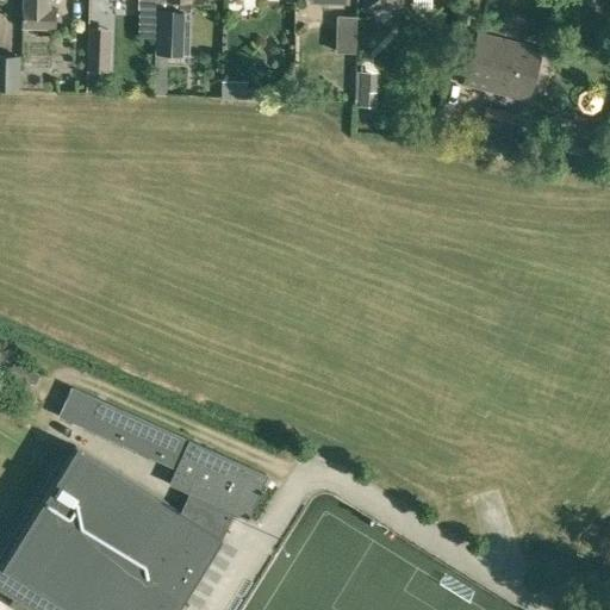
[(20,0),(20,29),(55,30),(55,6),(51,6),(50,0),(20,0)]
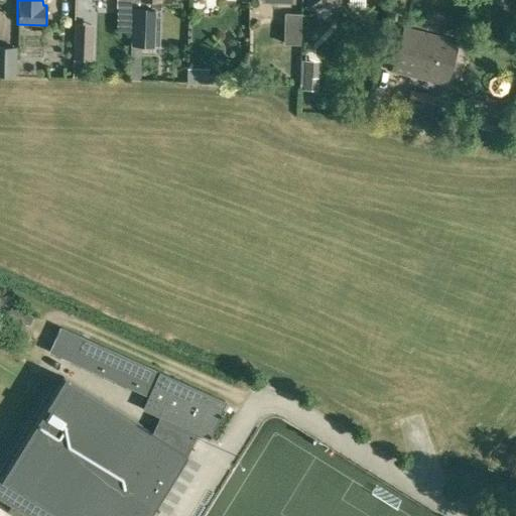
[(162,2),(162,0),(139,0),(139,7),(132,6),(131,31),(129,80),(140,81),(141,51),(155,52),(156,45),(159,46),(160,2),(162,2)]
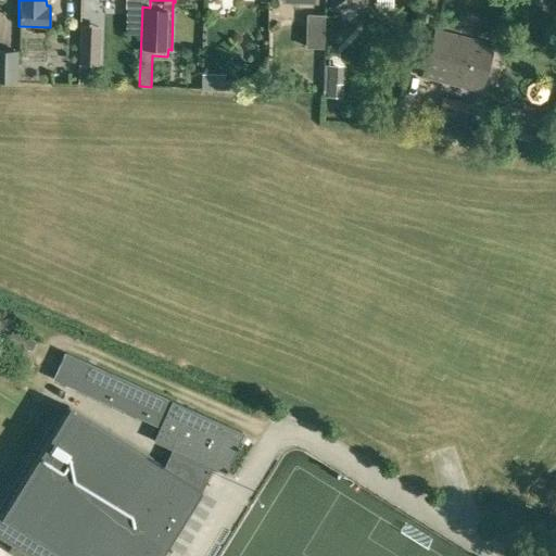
[(329,0),(329,10),(365,11),(365,0),(329,0)]
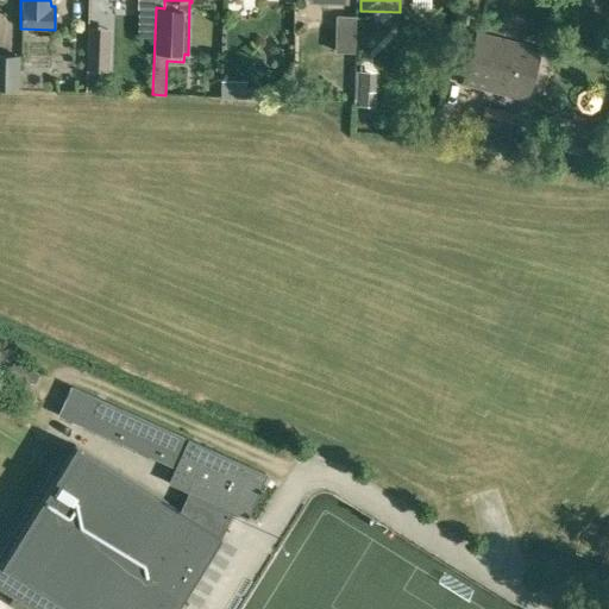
[(156,7),(139,7),(138,36),(155,37),(156,7)]
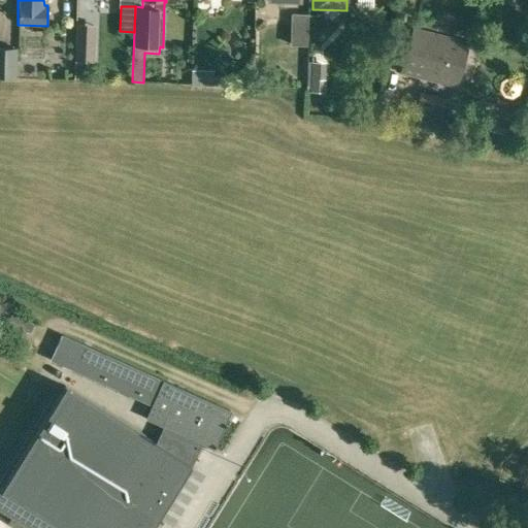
[(307,45),(308,14),(292,13),(290,45),(307,45)]
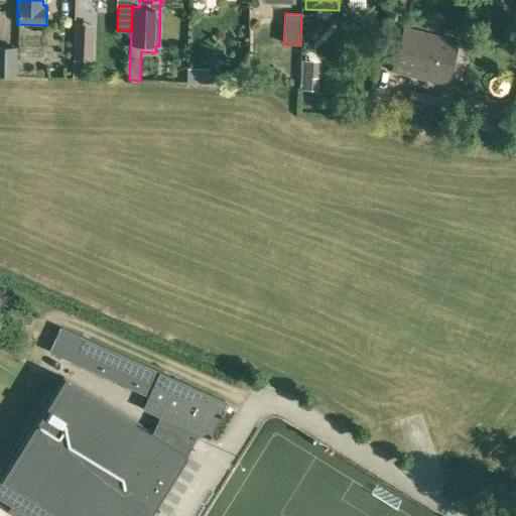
[(445,86),(457,43),(404,28),(392,71),(445,86)]
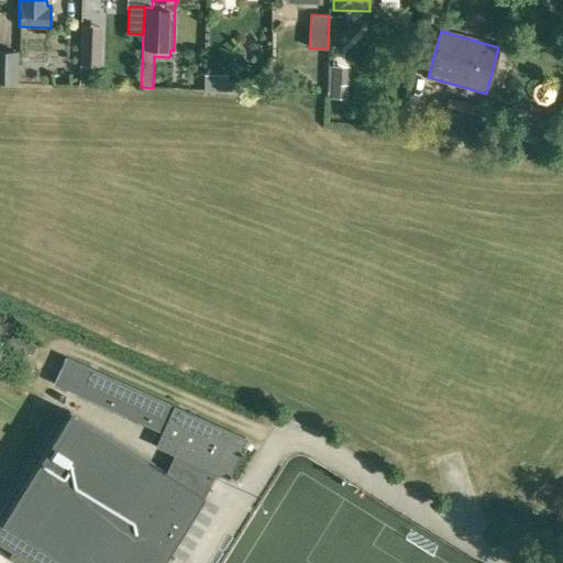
[(99,47),(80,46),(80,67),(92,67),(98,67),(99,47)]
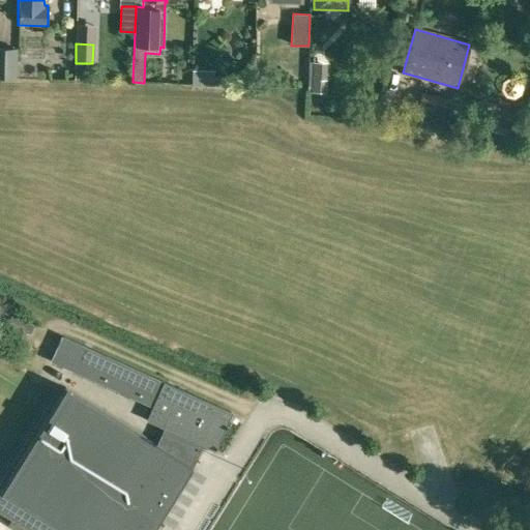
[(0,78),(17,79),(18,49),(0,47),(0,78)]
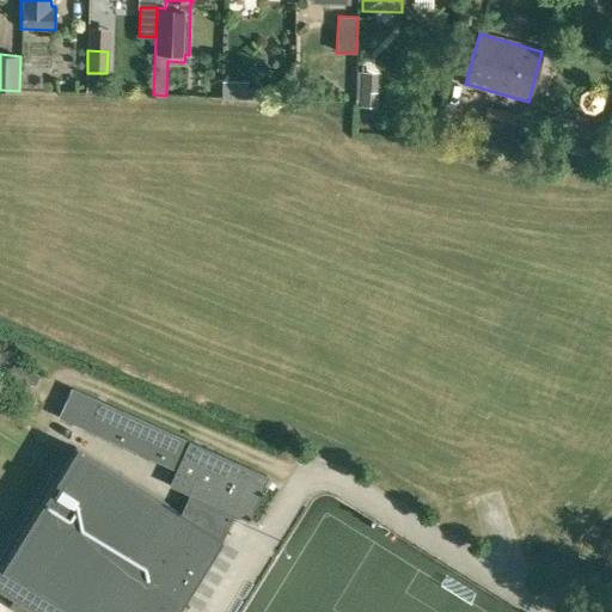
[(377,92),(378,72),(360,72),(359,92),(377,92)]
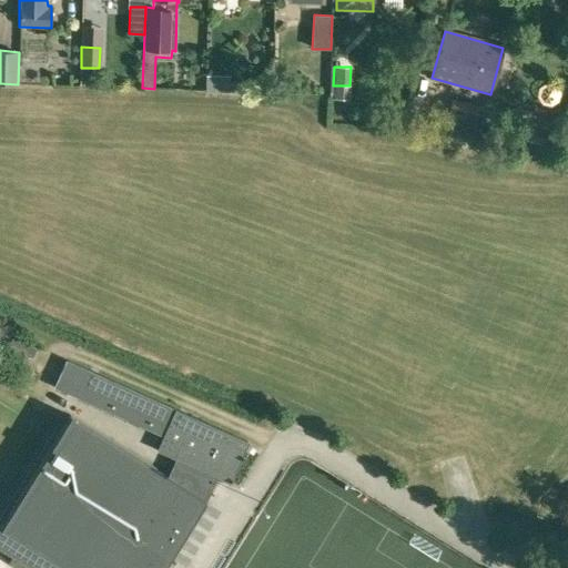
[(81,68),(80,80),(92,81),(93,68),(81,68)]
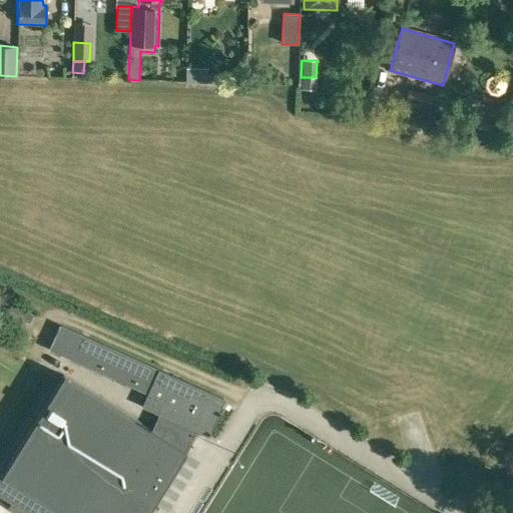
[(217,83),(217,74),(207,74),(207,68),(185,67),(185,82),(207,83),(217,83)]
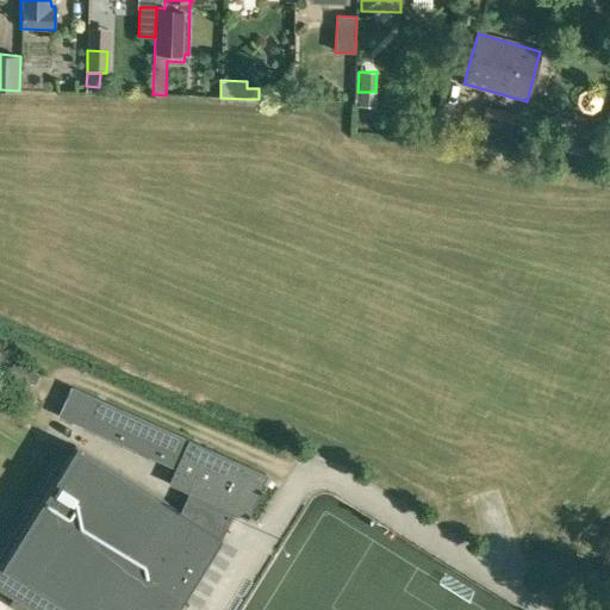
[(520,131),(523,116),(514,113),(515,112),(486,104),(478,136),(505,144),(509,129),(520,131)]
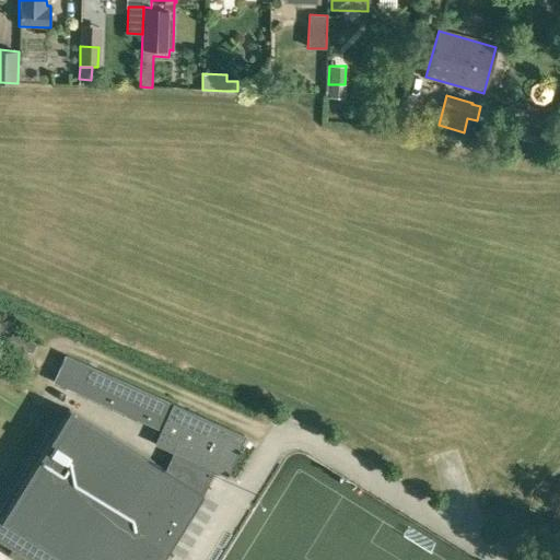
[(32,356),(37,342),(12,331),(7,345),(32,356)]
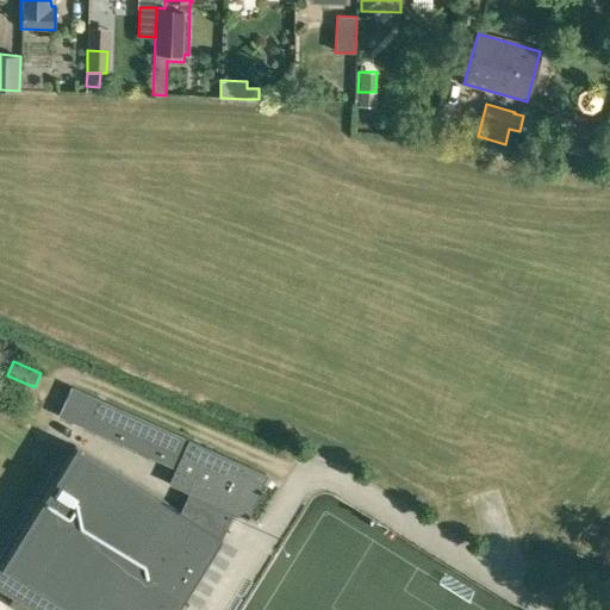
[(247,518),(266,474),(72,387),(58,415),(176,468),(169,483),(190,492),(181,511),(75,446),(0,565),(0,590),(32,609),(175,609),(222,536),(232,512),(247,518)]
